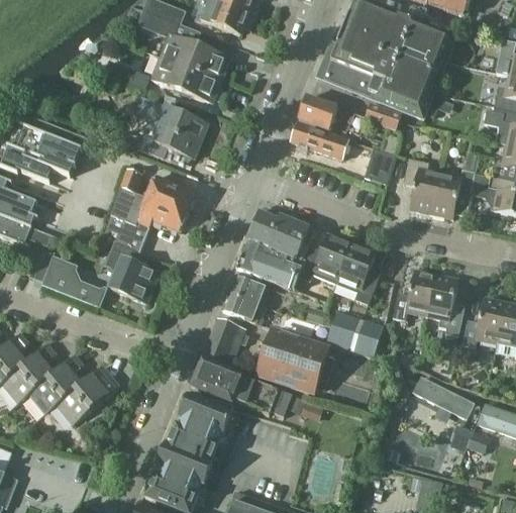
[(148,0),(144,11),(162,18),(169,20),(178,24),(183,12),(173,9),(148,0)]
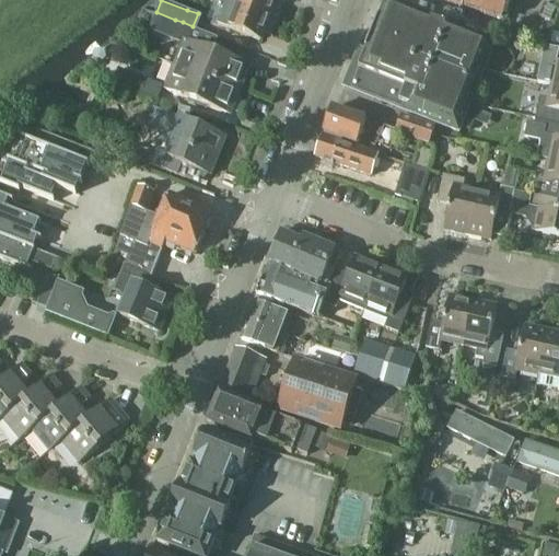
[(225,0),(218,21),(228,25),(258,36),(267,12),(236,0),(225,0)]
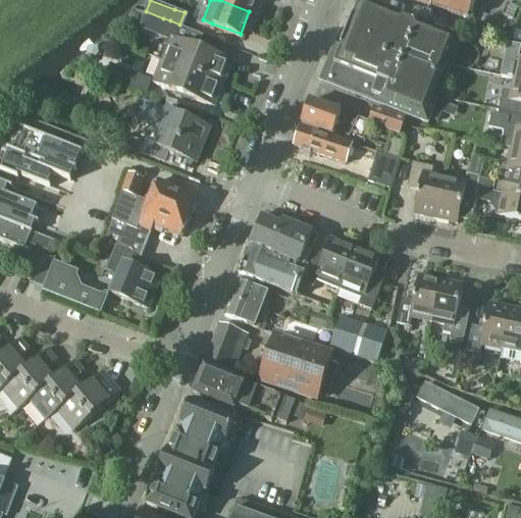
[(220,0),(249,11),(253,0),(220,0)]
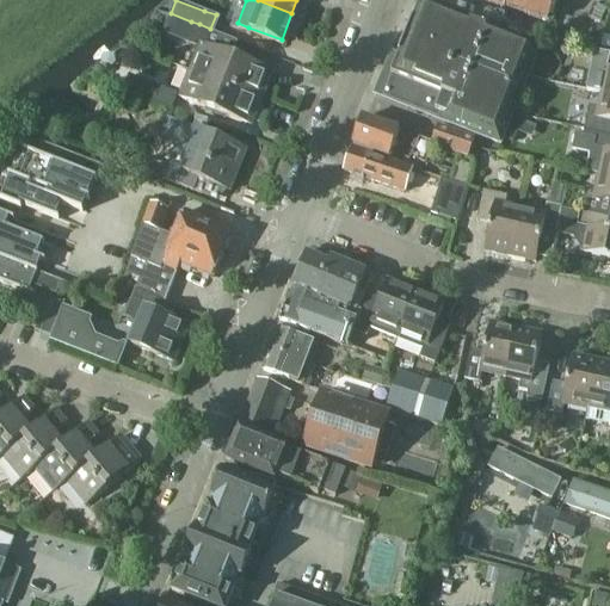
[(418,0),(390,70),(416,81),(461,99),(460,101),(467,105),(460,124),(498,138),(500,140),(503,135),(504,130),(510,116),(511,113),(540,42),(433,0),(418,0)]
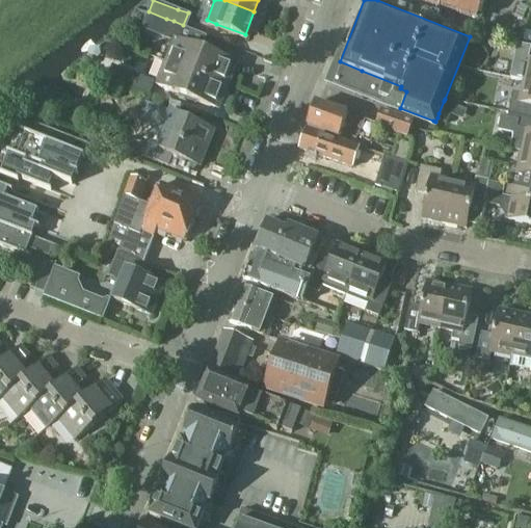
[(426,0),(477,16),(478,10),(482,11),(485,0),(426,0)]
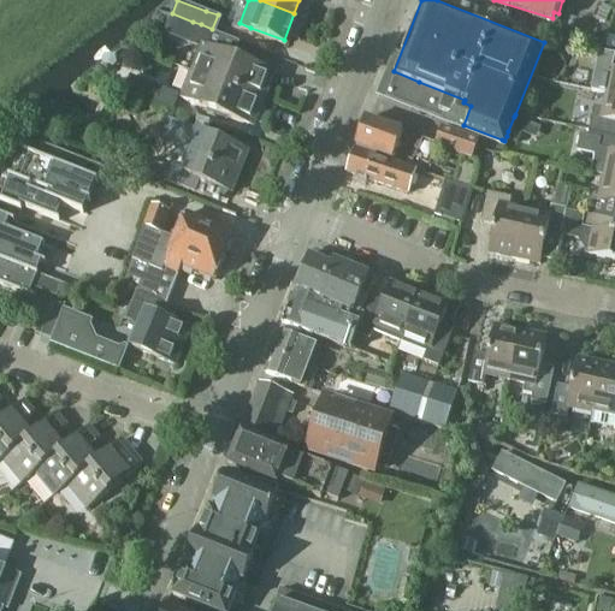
[(593,16),(605,19),(610,5),(598,1),(593,16)]
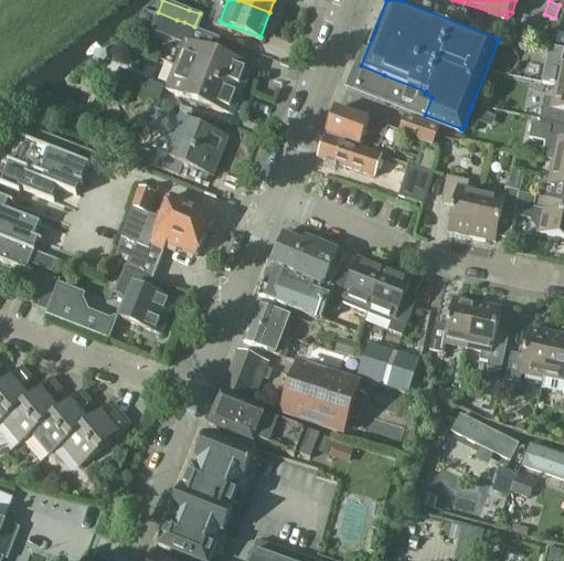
[(158,12),(153,23),(155,28),(174,35),(183,39),(173,63),(240,88),(245,74),(241,72),(246,61),(214,48),(190,39),(194,27),(184,22),(177,20),(158,12)]
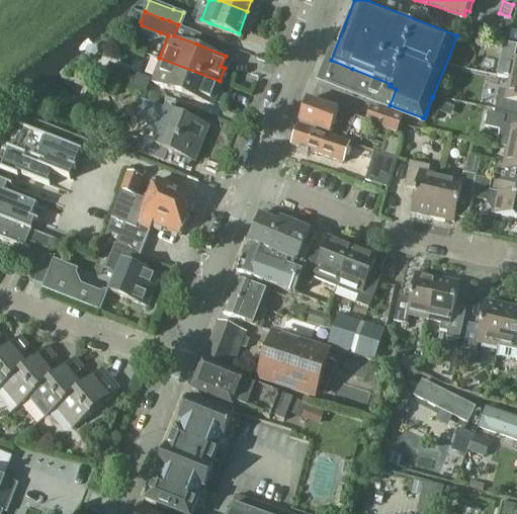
[(496,74),(508,77),(516,78),(516,43),(503,40),(500,54),(496,74)]
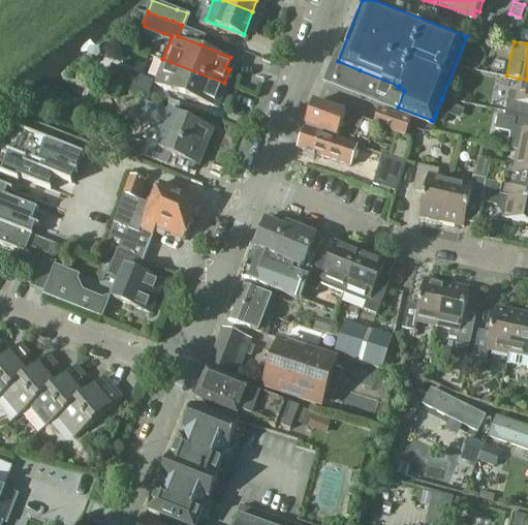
[(162,59),(154,81),(211,104),(215,93),(219,95),(224,83),(162,59)]
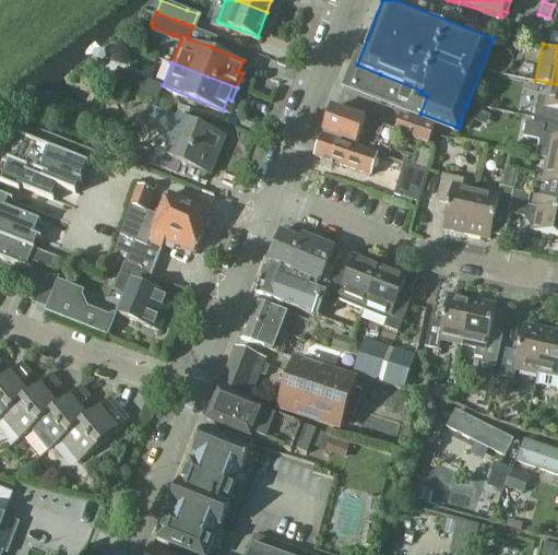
[(139,74),(132,89),(156,98),(162,83),(139,74)]
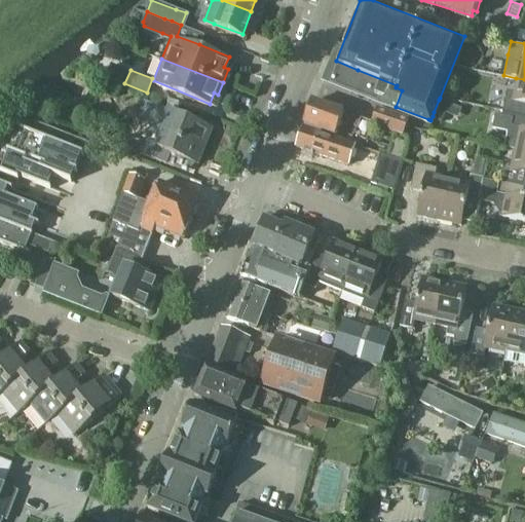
[(524,79),(516,78),(514,90),(505,88),(501,110),(524,115),(524,79)]
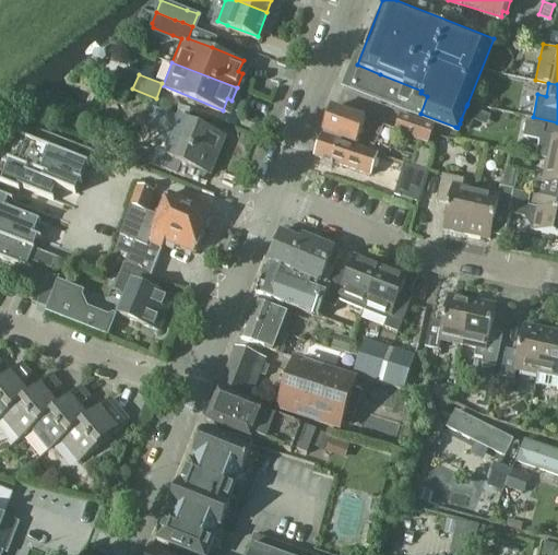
[(144,120),(158,131),(159,131),(154,146),(153,146),(147,160),(175,170),(180,158),(208,170),(223,132),(151,103),(144,120)]
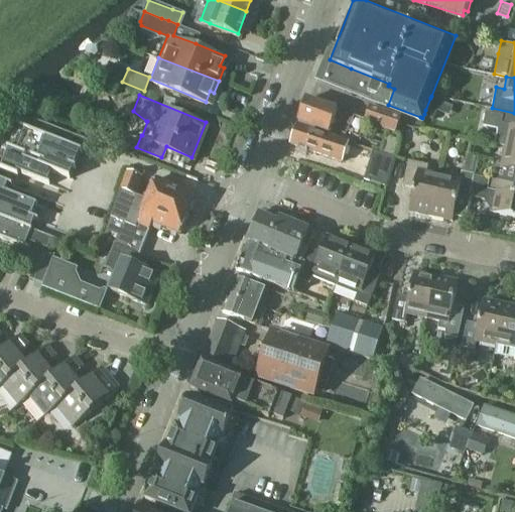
[(305,96),(297,119),(328,130),(333,117),(349,123),(353,113),(336,107),(313,99),(305,96)]
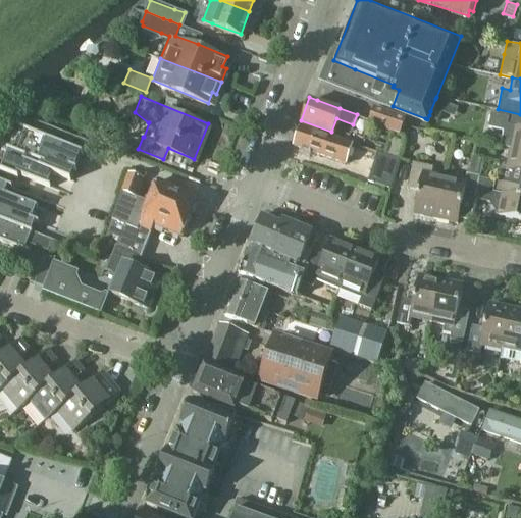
[(430,111),(429,115),(437,119),(441,110),(445,100),(436,97),(435,99),(430,111)]
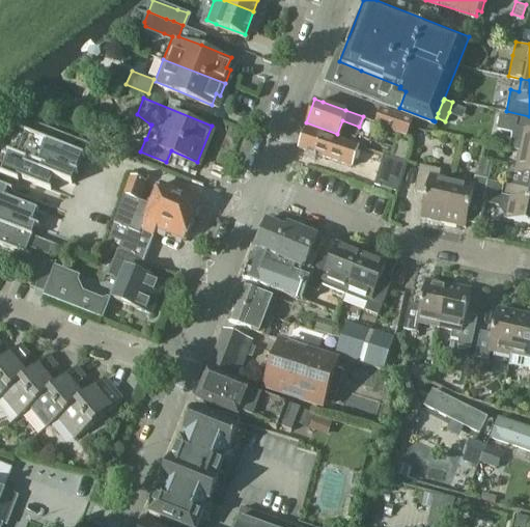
[(406,134),(411,118),(380,107),(373,123),(406,134)]
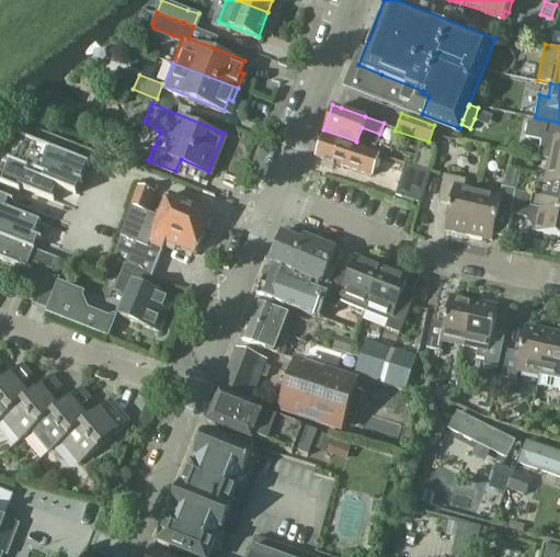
[(539,156),(548,158),(559,160),(559,123),(535,117),(534,122),(528,120),(525,135),(543,138),(539,156)]
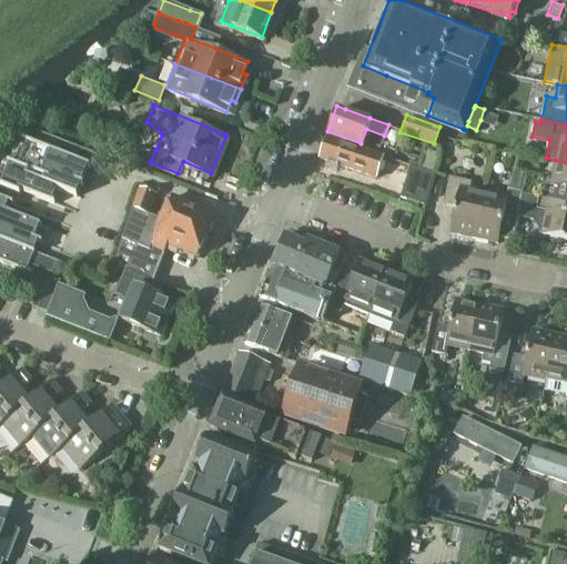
[(17,163),(8,160),(7,161),(9,161),(0,182),(0,183),(19,191),(19,190),(18,190),(19,188),(53,201),(54,200),(51,199),(56,187),(76,194),(77,192),(74,192),(79,181),(82,183),(82,182),(81,181),(88,164),(89,165),(89,164),(76,159),(80,147),(38,130),(33,142),(27,140),(24,145),(22,144),(19,152),(21,153),(17,163)]
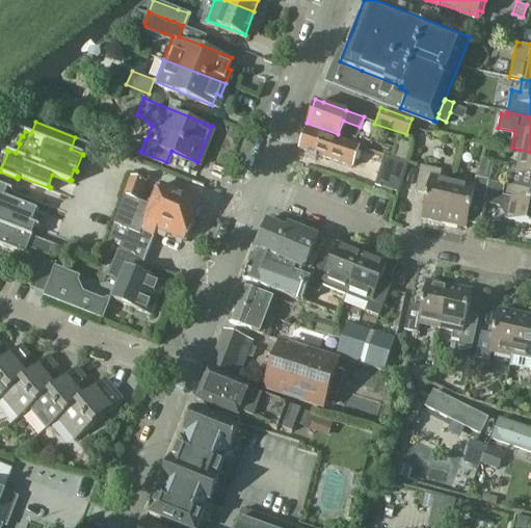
[(350,163),(357,142),(306,125),(299,146),(350,163)]
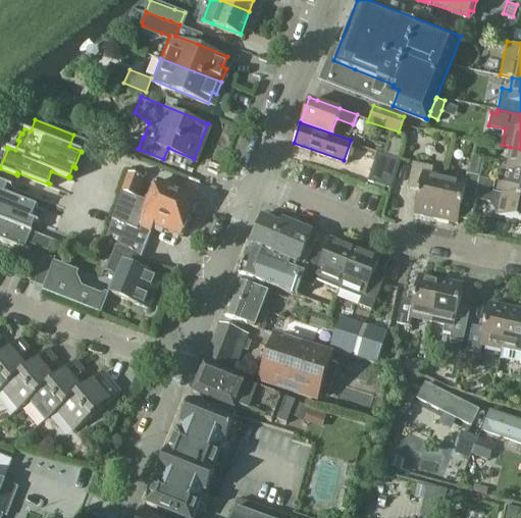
[(495,178),(520,184),(520,179),(520,149),(510,147),(506,167),(497,165),(495,178)]
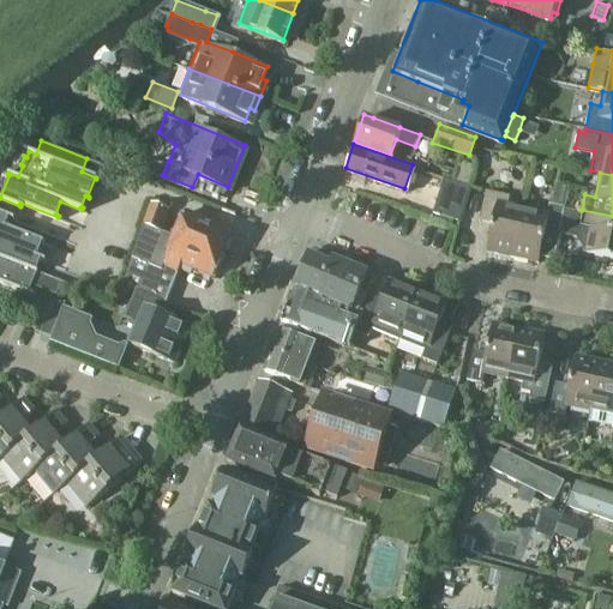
[(443,176),(433,210),(458,218),(469,185),(443,176)]
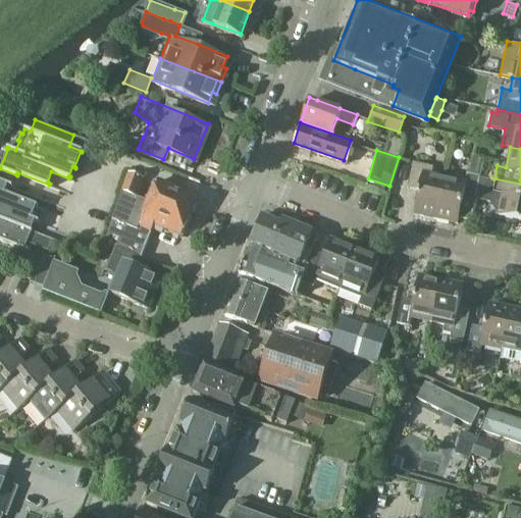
[(434,215),(443,175),(430,172),(432,164),(412,160),(407,186),(418,188),(413,211),(434,215)]
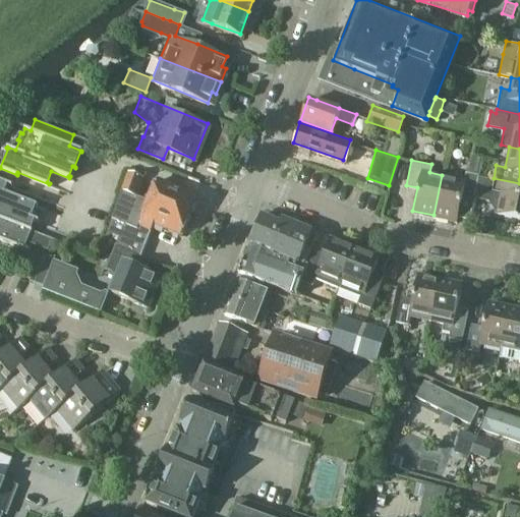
[(139,254),(154,221),(181,233),(196,195),(158,179),(150,196),(146,195),(145,198),(136,195),(143,176),(128,171),(101,238),(116,244),(139,254)]
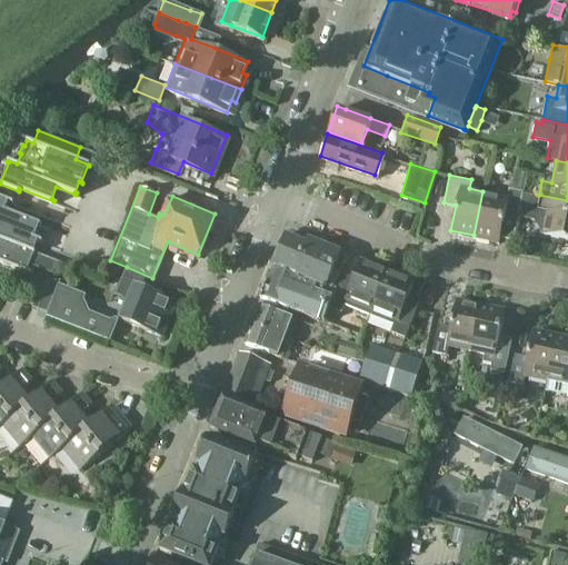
[(482,191),(474,235),(498,240),(505,215),(516,218),(522,190),(508,187),(506,196),(482,191)]
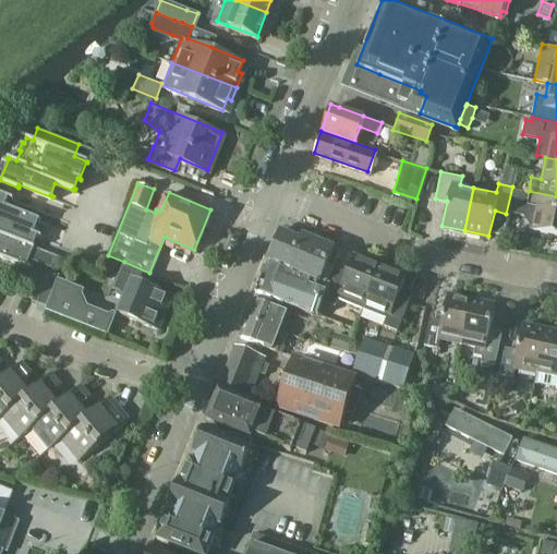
[(556,196),(529,191),(525,204),(535,205),(531,228),(556,233),(556,208),(554,208),(556,196)]
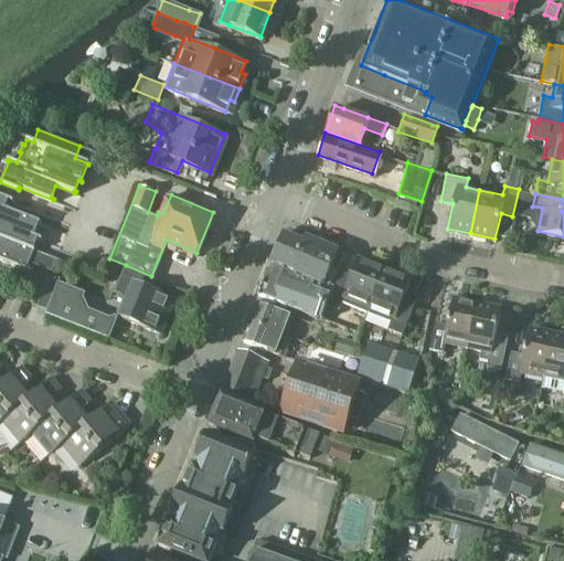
[(32,268),(27,266),(33,250),(34,249),(29,246),(33,235),(31,234),(36,221),(39,222),(40,221),(4,208),(8,198),(0,194),(0,257),(31,271),(32,268)]
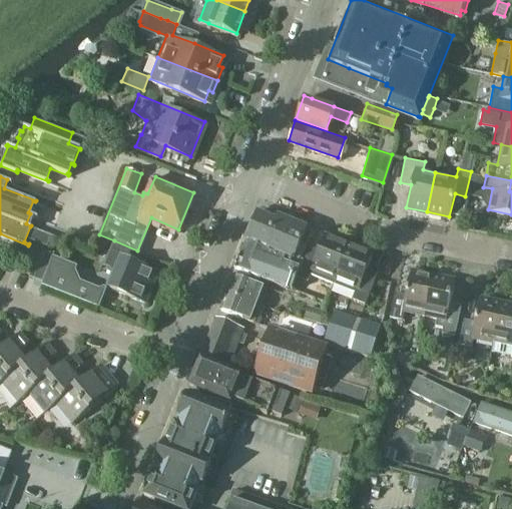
[(311,228),(259,207),(246,238),(286,256),(284,261),(297,265),(311,228)]
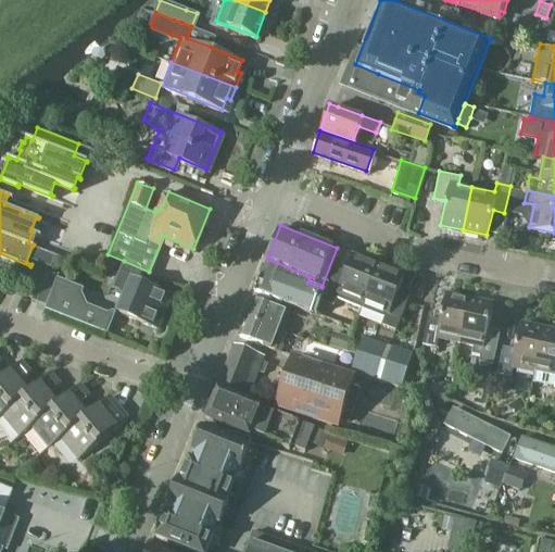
[(362,305),(378,264),(353,253),(344,275),(333,271),(323,299),(333,303),(337,296),(362,305)]
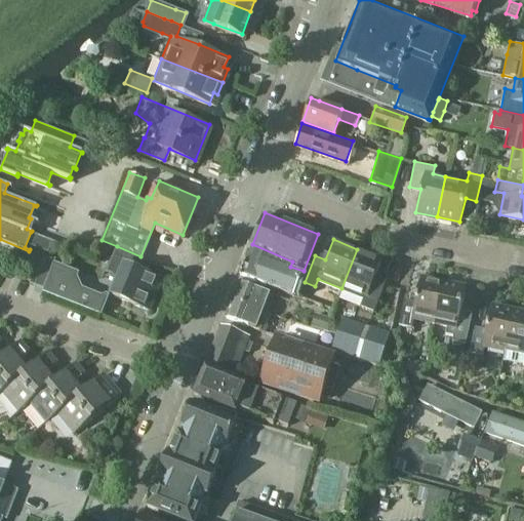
[(295,292),(304,271),(290,267),(292,262),(252,244),(247,257),(246,256),(240,273),(295,292)]
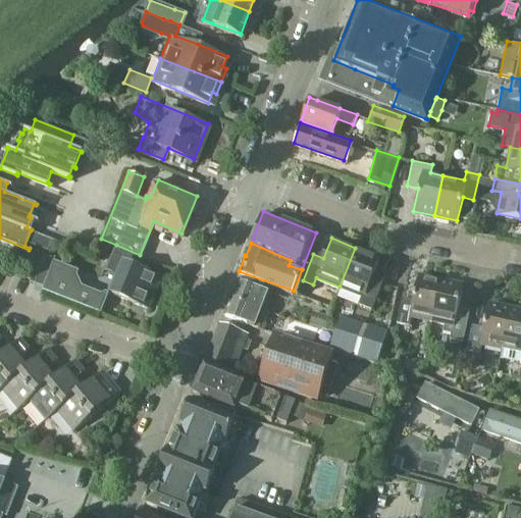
[(143,256),(140,255),(116,245),(108,265),(119,270),(110,291),(147,306),(159,275),(139,267),(143,256)]
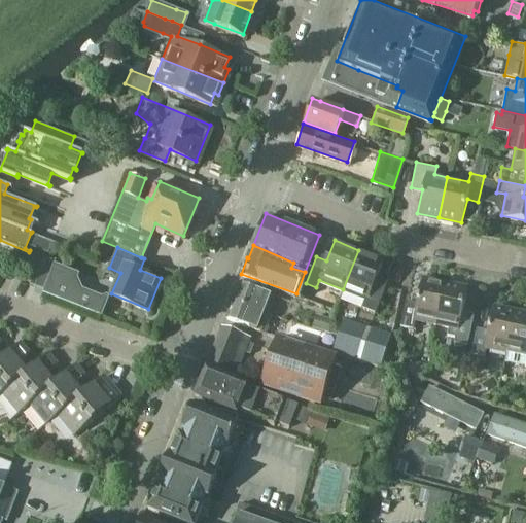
[(358,250),(343,289),(365,299),(362,306),(375,311),(385,284),(375,280),(383,259),(358,250)]
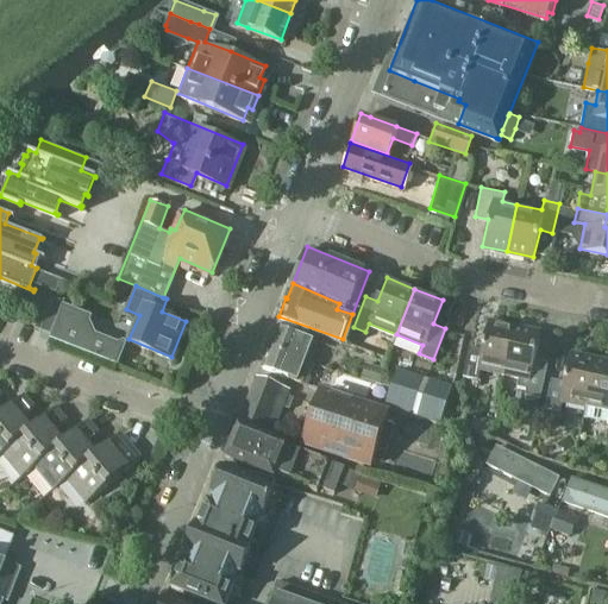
[(470,344),(463,373),(477,377),(480,366),(503,371),(514,323),(489,318),(482,347),(470,344)]
